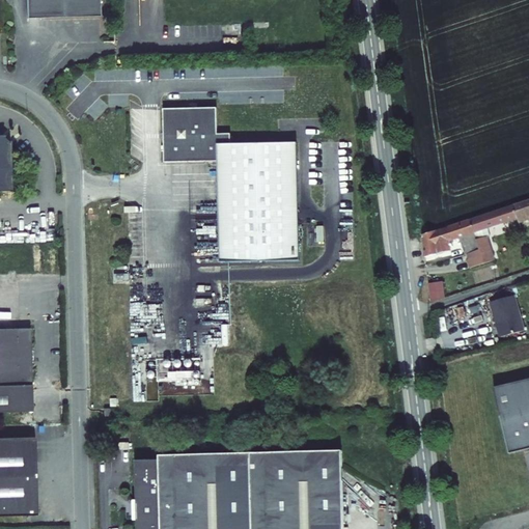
[(25,0),(26,17),(99,15),(98,0),(25,0)]
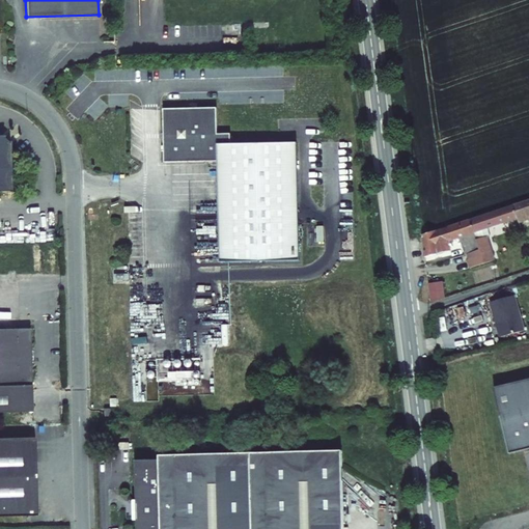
[(217,105),(163,106),(164,161),(216,160),(219,260),(300,259),(298,141),(230,142),(230,132),(218,132),(217,105)]
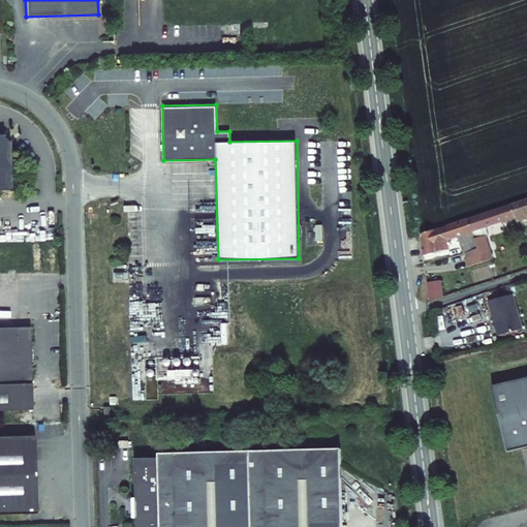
[(0,185),(13,185),(12,140),(3,129),(0,128),(0,185)]
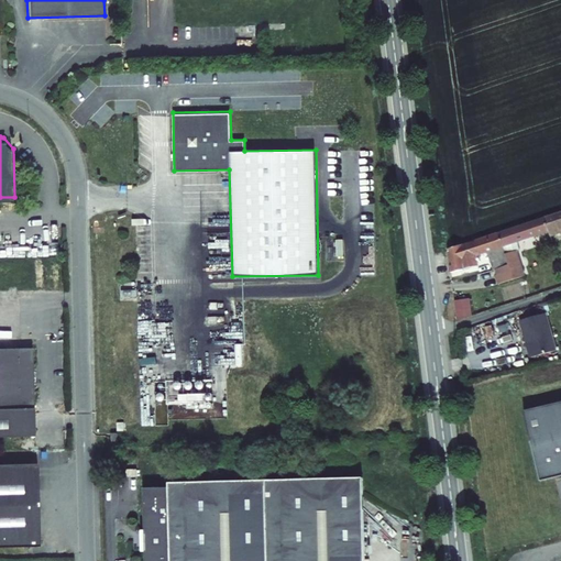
[(546,232),(548,237),(560,232),(560,210),(541,218),(546,232)]
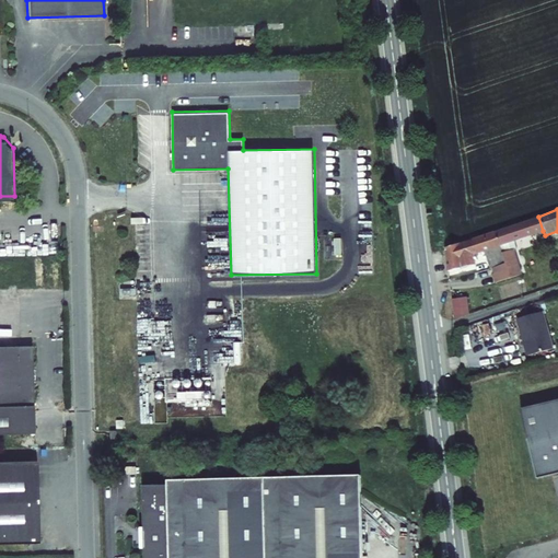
[(538,217),(493,232),(498,247),(503,265),(491,269),(496,283),(520,277),(512,251),(515,250),(513,242),(543,231),(538,217)]
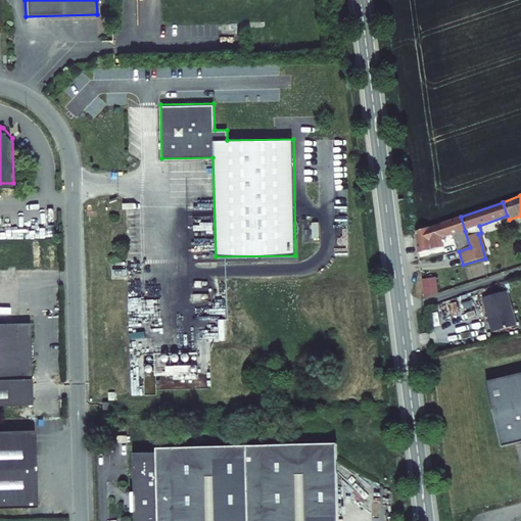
[(414,231),(417,256),(439,248),(437,240),(452,235),(457,252),(459,251),(470,247),(465,231),(461,217),(428,228),(414,231)]
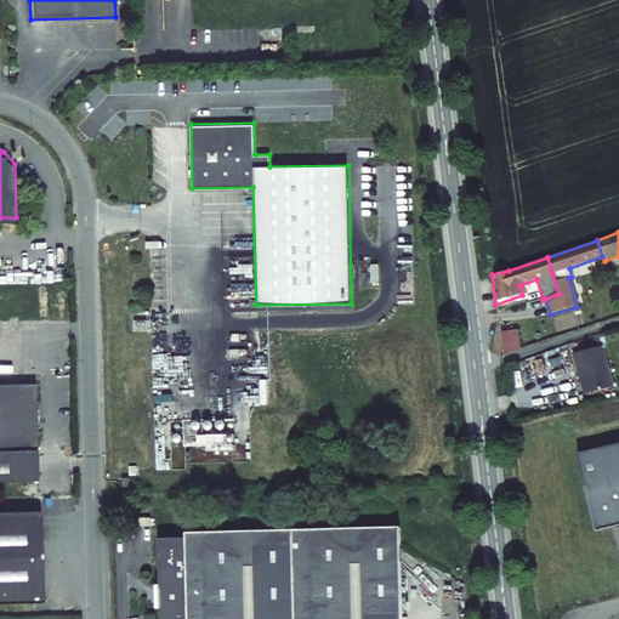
[(515,329),(498,330),(500,342),(516,340),(515,329)]
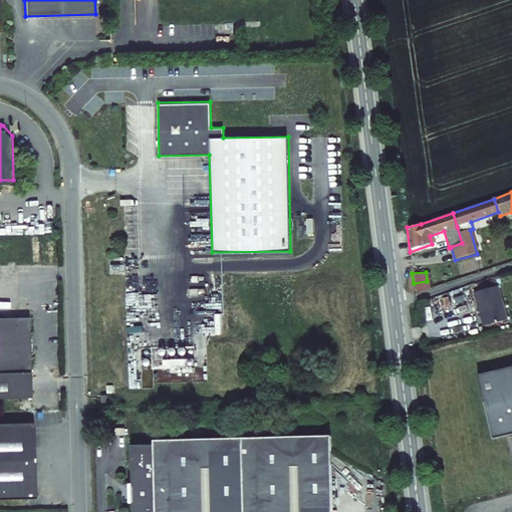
[(482,324),(505,317),(496,284),(473,290),(482,324)]
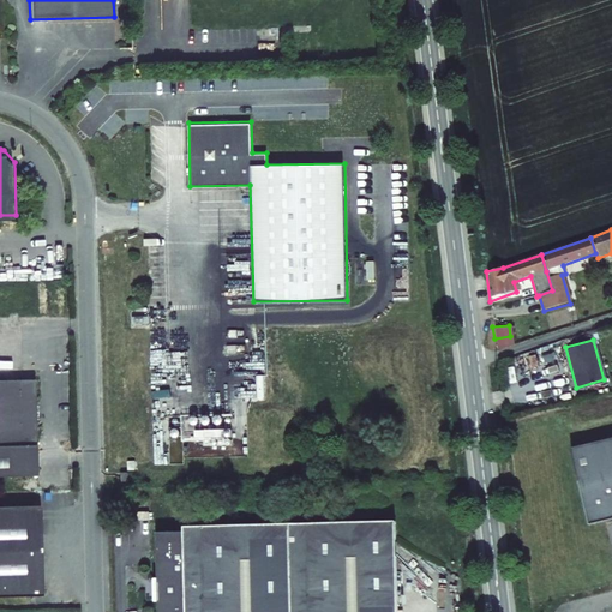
[(34,373),(0,375),(0,472),(36,471),(34,373)]
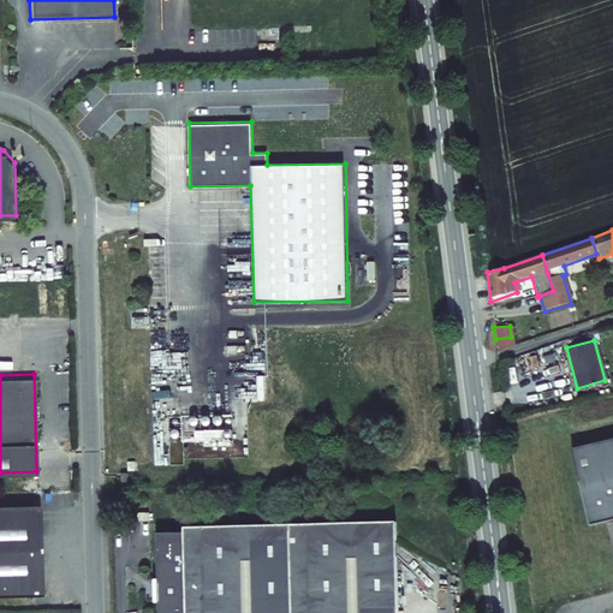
[(559,376),(540,379),(542,397),(561,394),(559,376)]
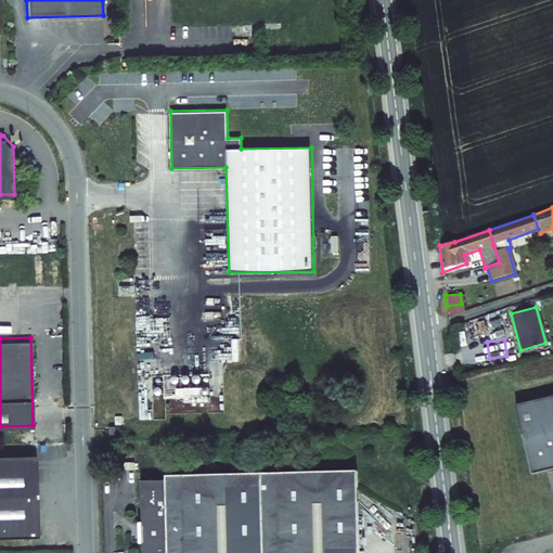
[(552,391),(512,401),(529,472),(552,466),(552,391)]
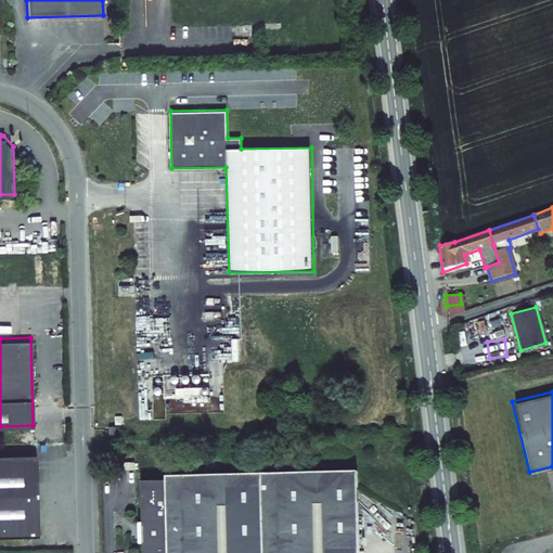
[(36,453),(0,453),(0,536),(38,535),(36,453)]
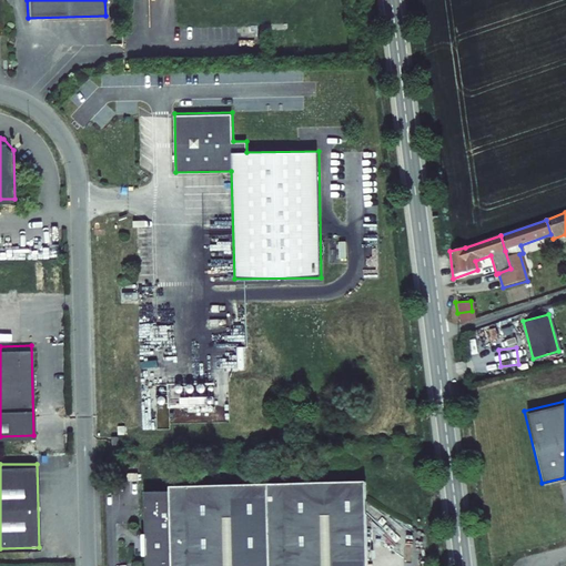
[(167,491),(141,491),(143,565),(364,565),(363,479),(167,485),(167,491)]
